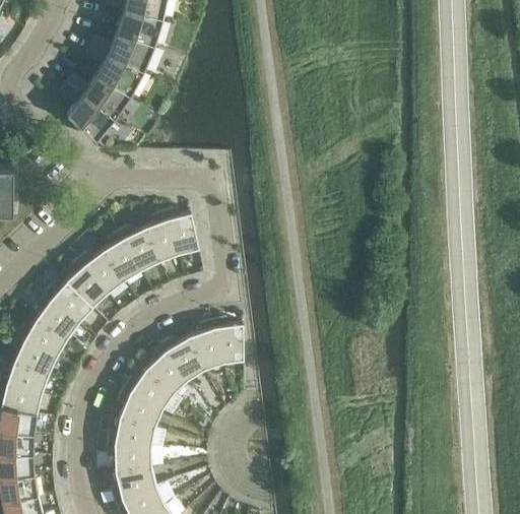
[(121,0),(106,0),(105,6),(161,21),(166,0),(126,0),(126,1),(121,0)]
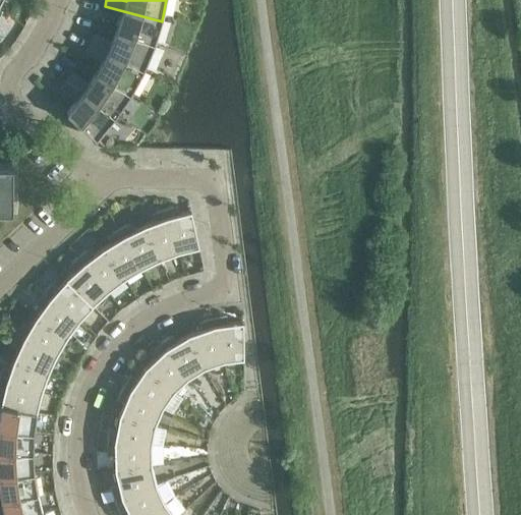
[(162,21),(105,6),(102,15),(121,20),(117,34),(154,49),(162,21)]
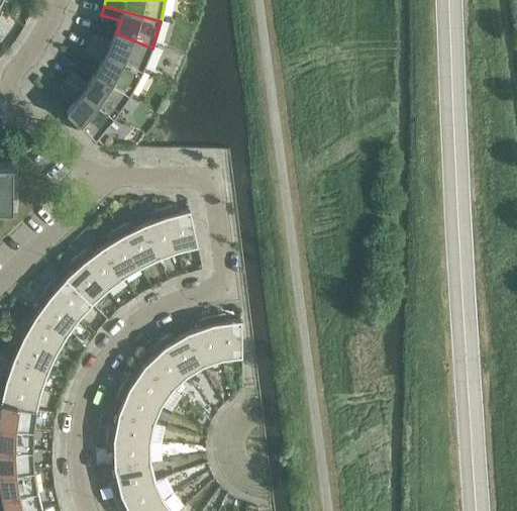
[(93,38),(89,46),(141,74),(152,48),(116,33),(111,46),(93,38)]
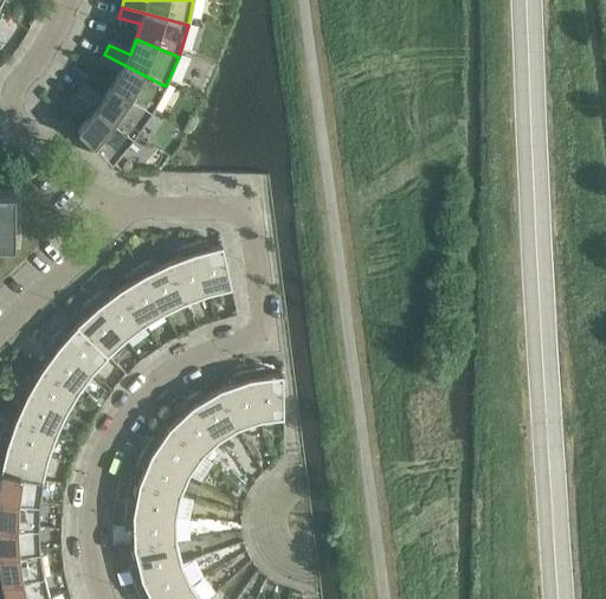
[(166,87),(104,55),(100,65),(120,75),(113,90),(150,115),(166,87)]
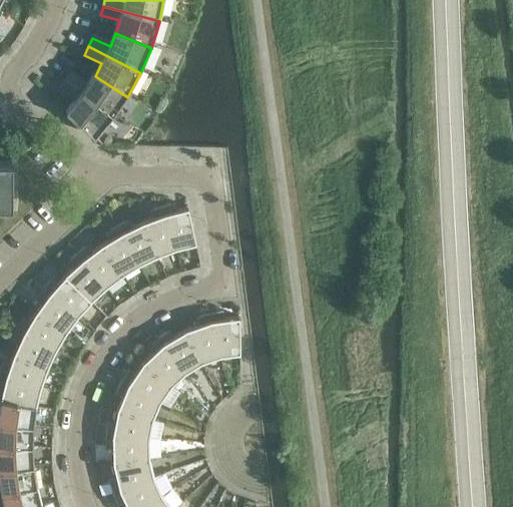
[(71,76),(66,83),(112,120),(127,97),(95,76),(87,87),(71,76)]
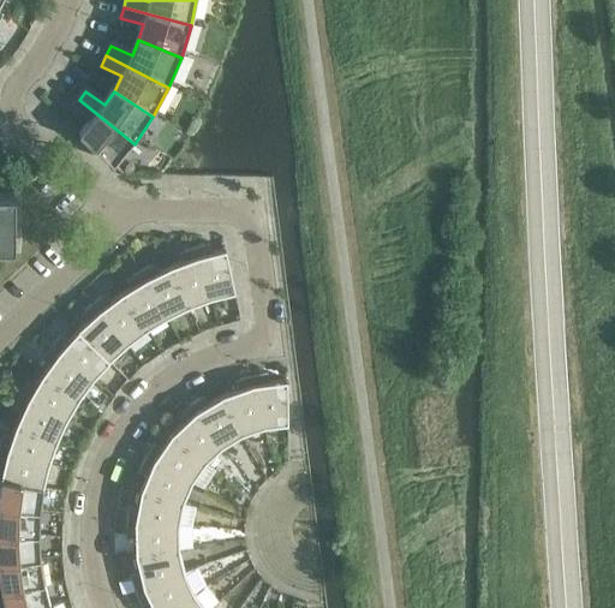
[(90,124),(78,137),(112,170),(135,144),(79,100),(72,109),(90,124)]
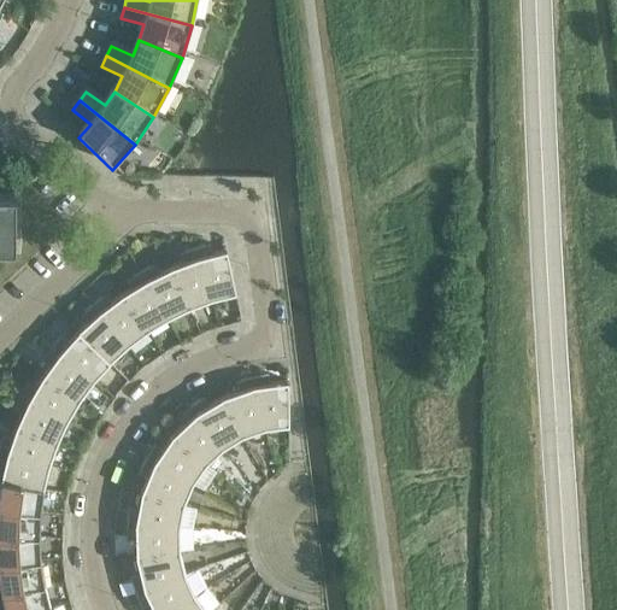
[(0,199),(0,252),(13,252),(13,199),(0,199)]
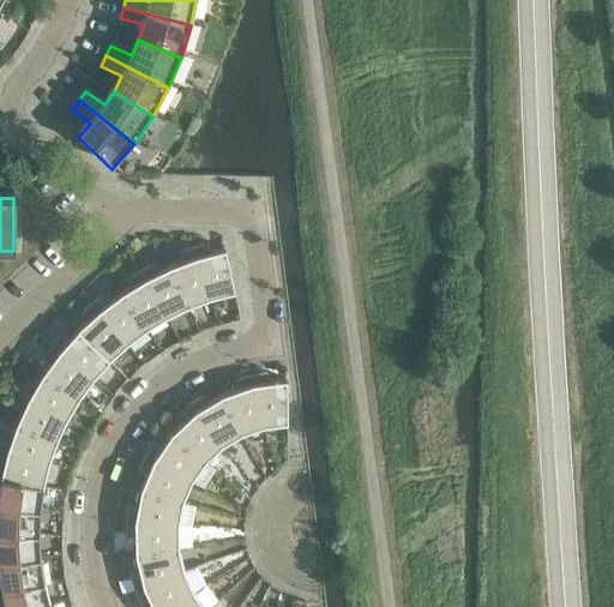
[(209,302),(234,296),(224,254),(205,259),(203,250),(193,253),(209,302)]
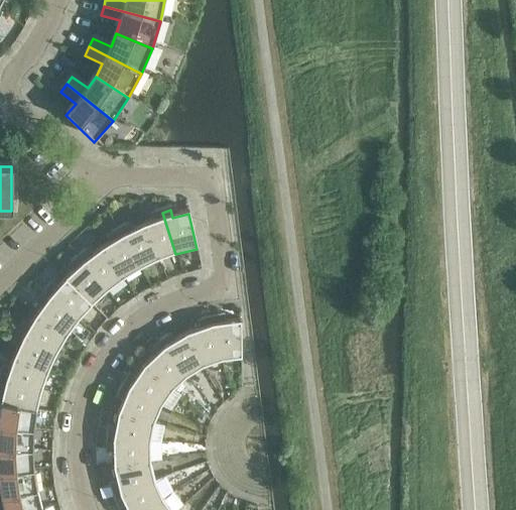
[(162,213),(154,215),(157,223),(142,228),(157,261),(175,254),(162,213)]
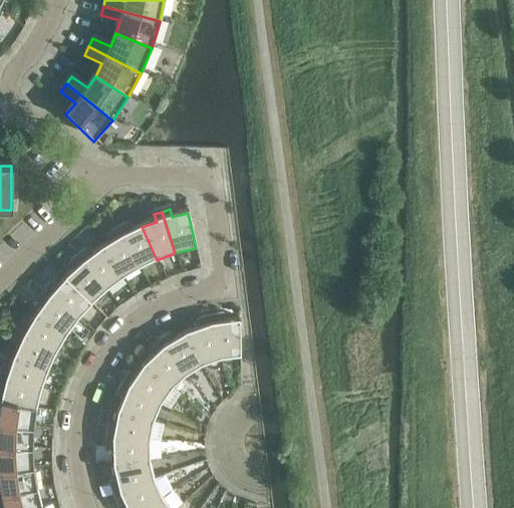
[(142,227),(133,232),(129,234),(124,227),(117,231),(139,269),(157,260),(142,227)]
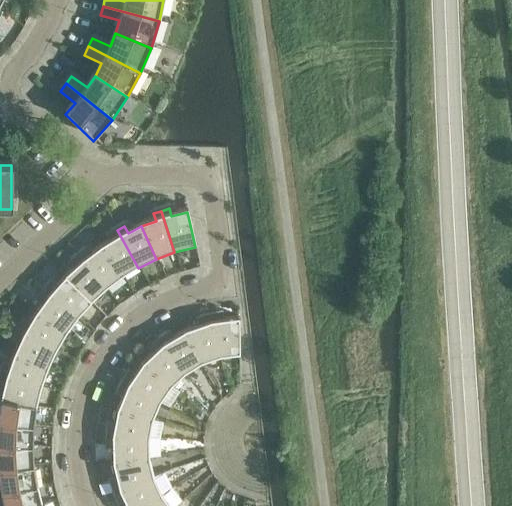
[(117,230),(109,234),(113,241),(100,249),(121,279),(138,268),(117,230)]
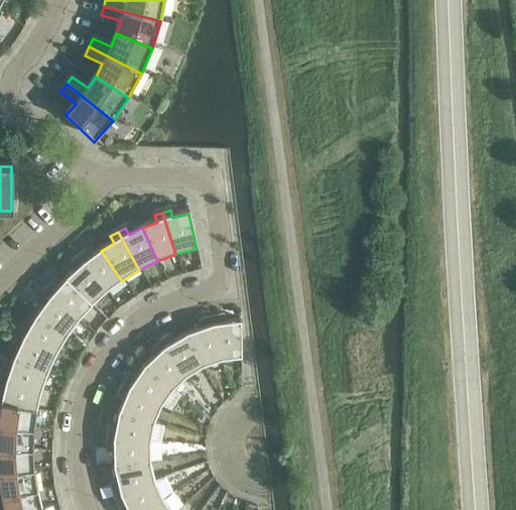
[(84,253),(77,259),(106,293),(122,281),(101,251),(89,260),(84,253)]
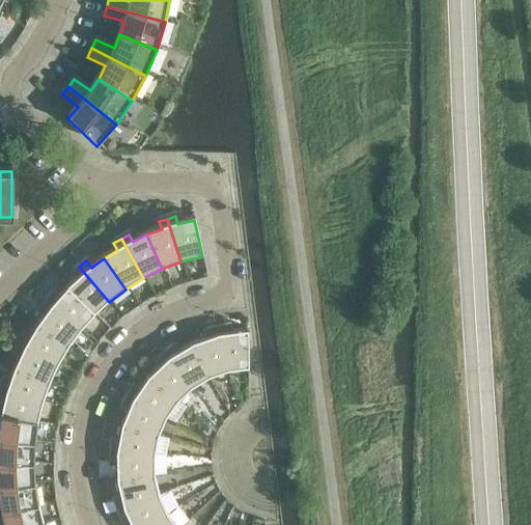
[(79,267),(73,273),(78,278),(66,289),(93,315),(109,302),(79,267)]
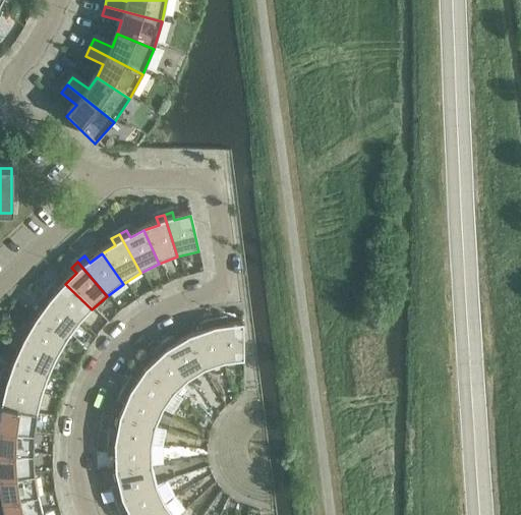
[(92,309),(65,284),(55,296),(49,290),(43,298),(78,325),(92,309)]
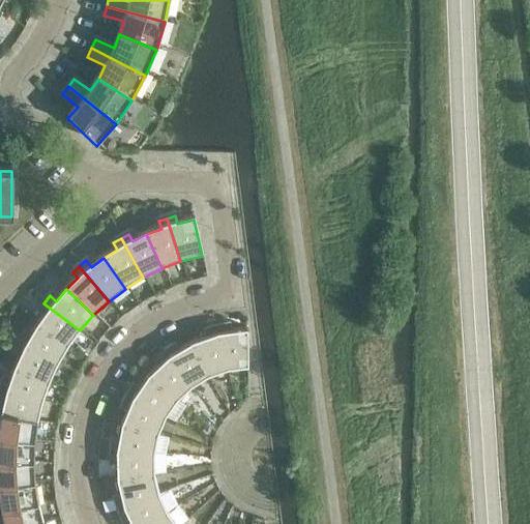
[(43,303),(38,310),(45,315),(35,327),(67,348),(79,331),(80,330),(43,303)]
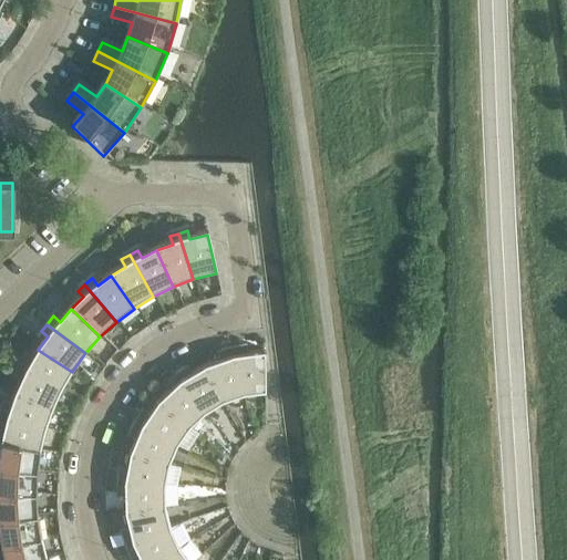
[(240,349),(230,351),(241,397),(265,395),(264,354),(243,358),(240,349)]
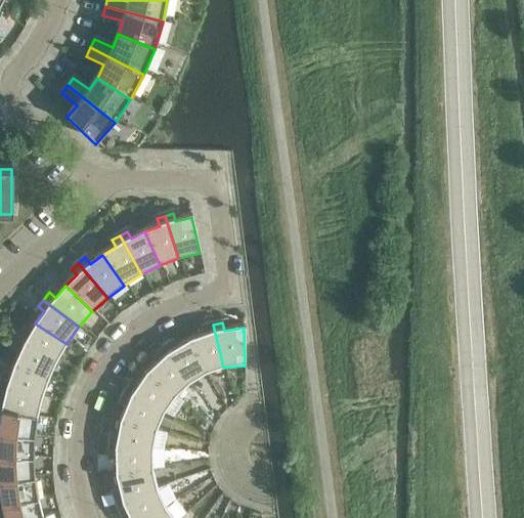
[(16,341),(56,361),(67,344),(35,324),(28,337),(20,333),(16,341)]
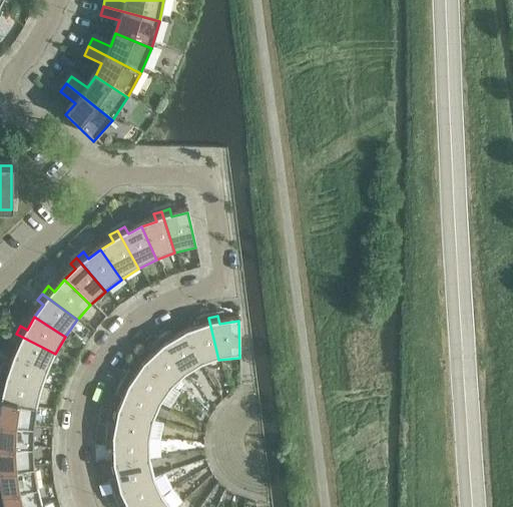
[(208,318),(199,321),(202,328),(185,334),(200,367),(218,360),(208,318)]
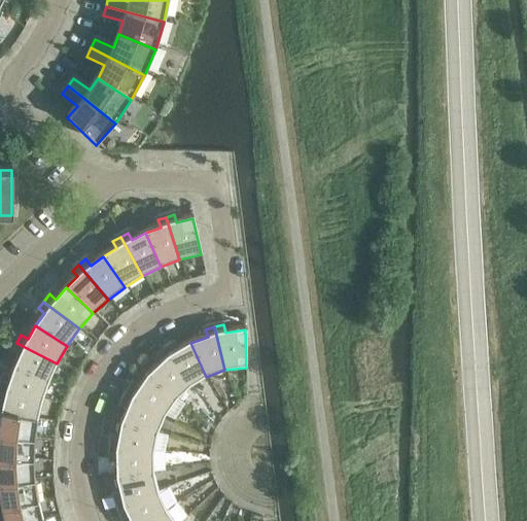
[(16,343),(12,351),(20,354),(13,369),(47,382),(57,363),(16,343)]
